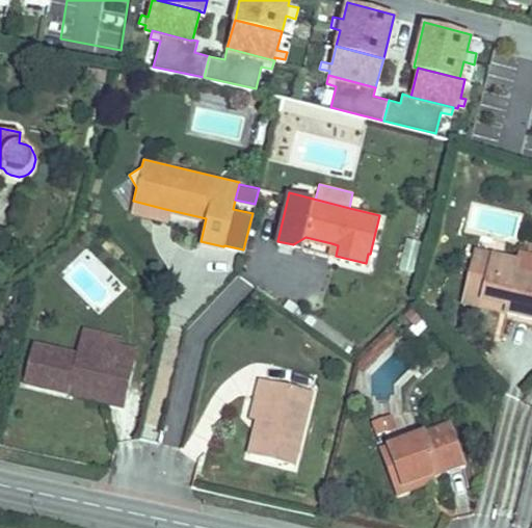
[(131,209),(163,216),(165,209),(133,201),(131,209)]
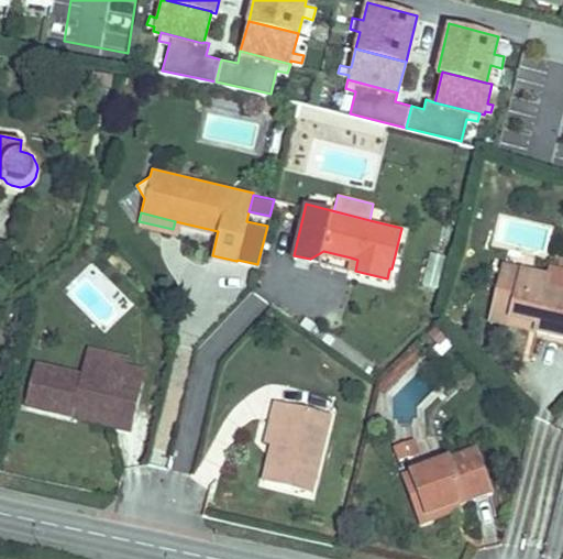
[(422,282),(439,286),(446,254),(430,250),(422,282)]
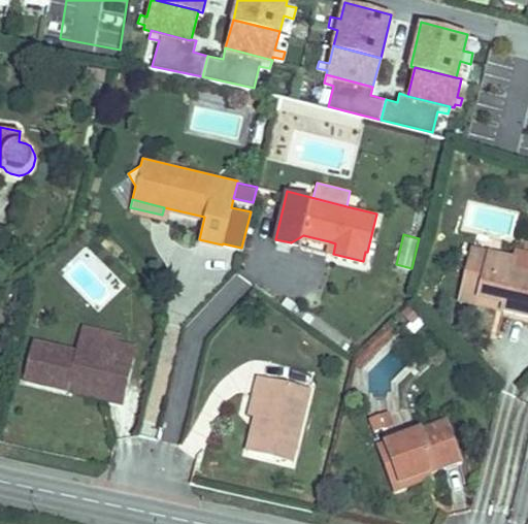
[(303,235),(291,242),(301,246),(303,235)]
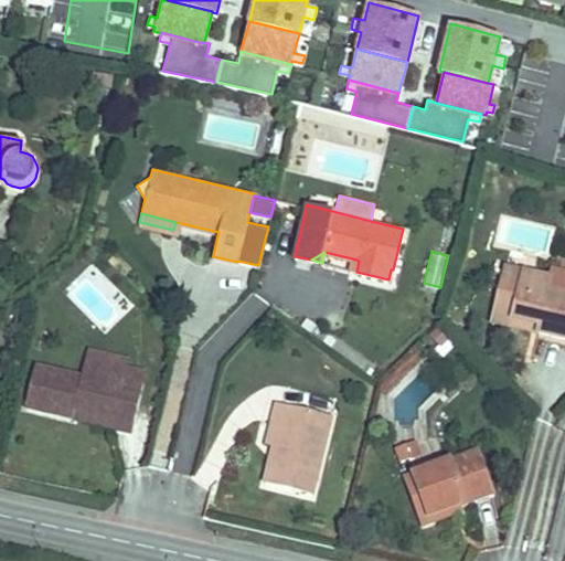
[(564,256),(557,255),(554,268),(564,271),(564,256)]
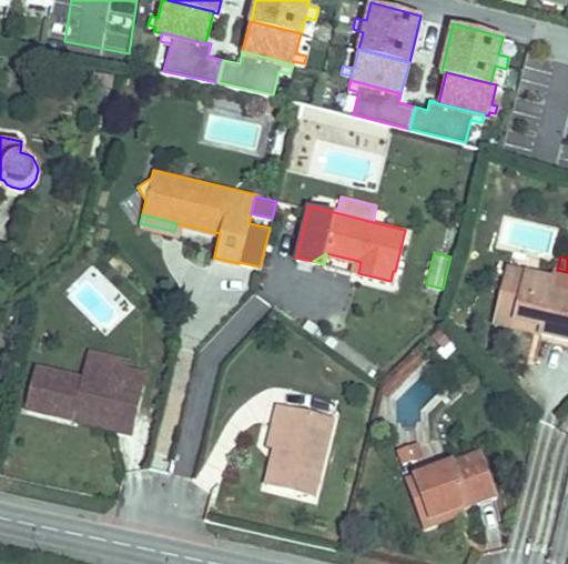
[(352,272),(358,273),(361,262),(354,260),(352,272)]
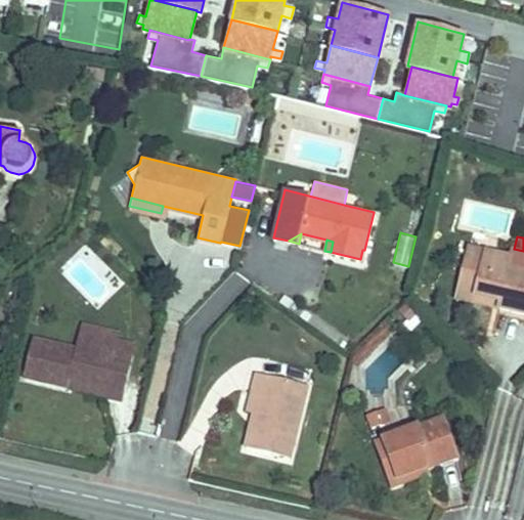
[(498,305),(523,311),(523,251),(514,249),(513,249),(511,257),(469,246),(462,276),(478,280),(475,293),(492,297),(494,292),(501,294),(498,305)]
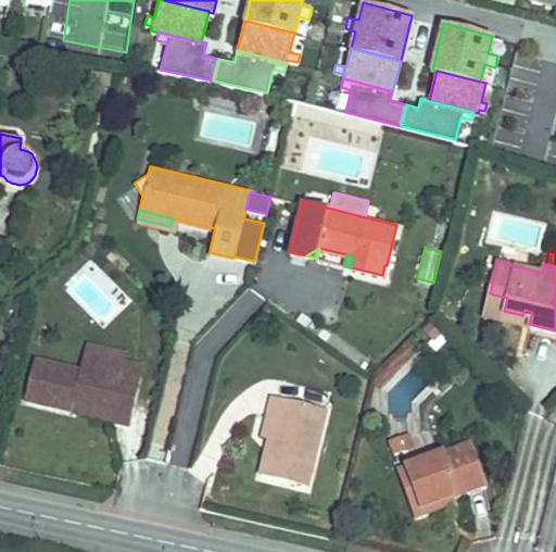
[(484,313),(529,324),(532,312),(525,310),(522,315),(504,311),(507,298),(490,293),(484,313)]
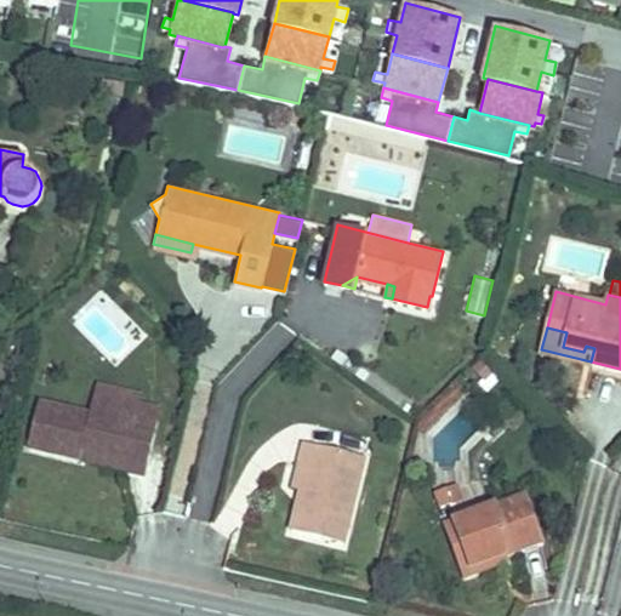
[(484,355),(474,365),(484,375),(479,380),(486,387),(502,374),(484,355)]
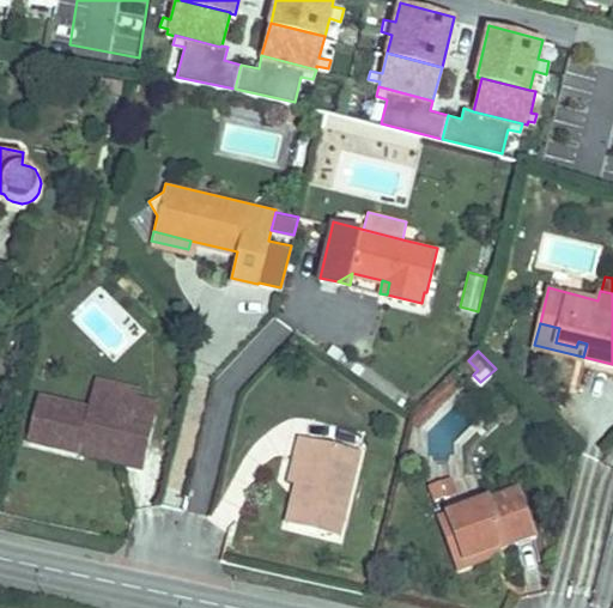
[(80,439),(145,455),(156,412),(133,406),(137,395),(138,387),(96,376),(89,406),(38,394),(29,438),(78,449),(80,439)]
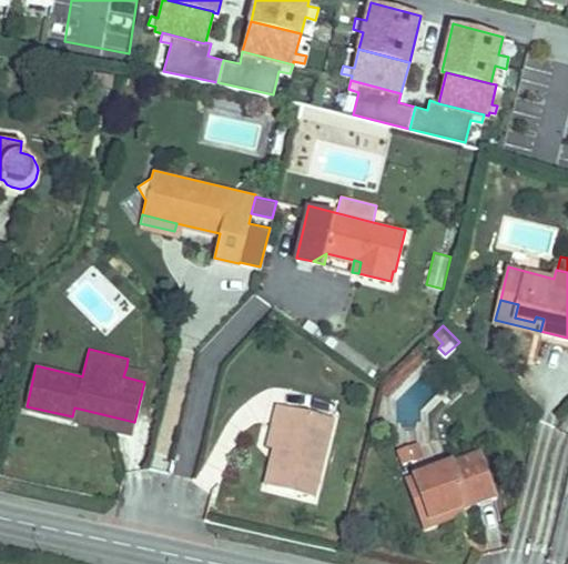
[(123,376),(144,382),(148,371),(127,366),(123,376)]
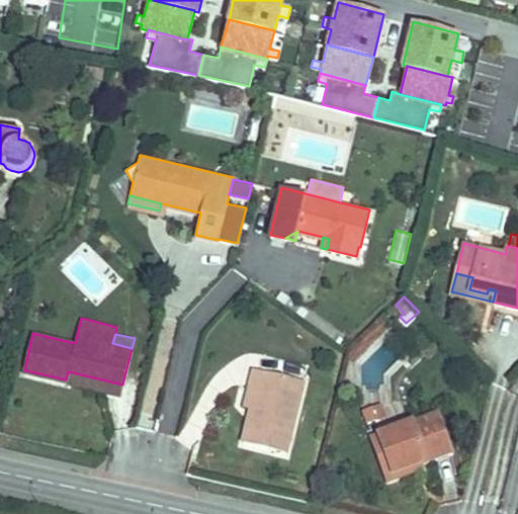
[(243,441),(286,451),(304,379),(254,367),(249,384),(256,386),(243,441)]
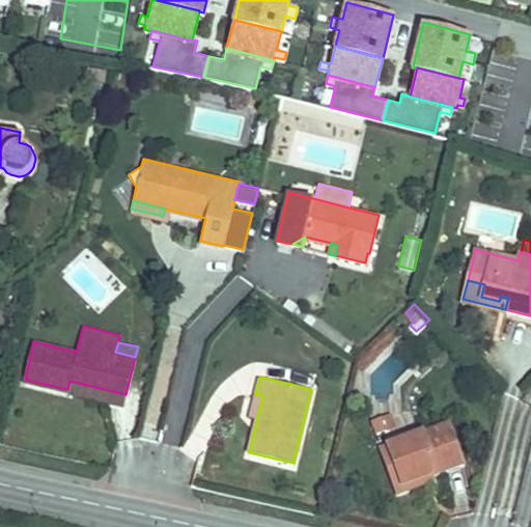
[(67,389),(123,403),(126,394),(70,381),(67,389)]
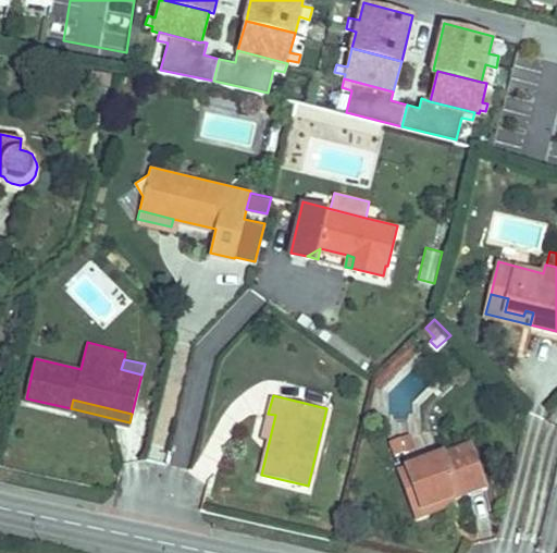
[(262,437),(270,438),(275,415),(268,414),(262,437)]
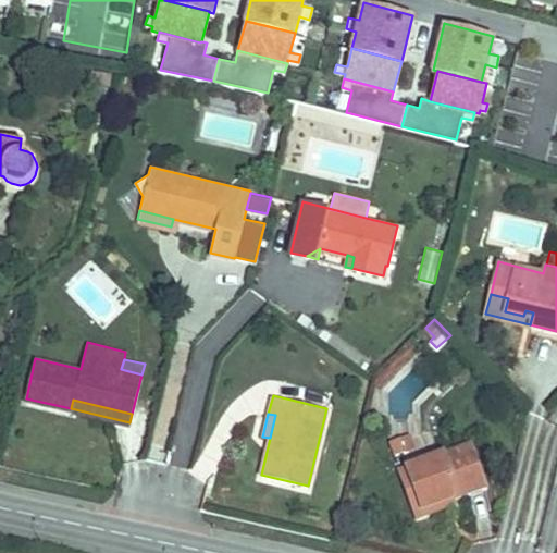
[(405,450),(416,445),(410,432),(400,435),(405,450)]
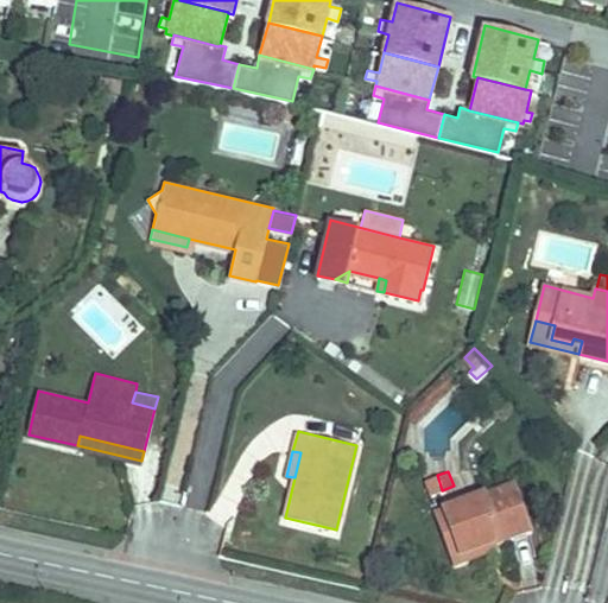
[(431,494),(442,490),(437,475),(426,478),(431,494)]
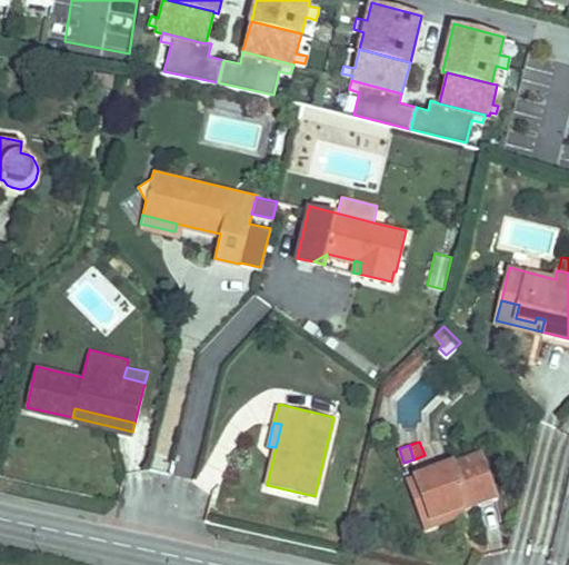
[(482,450),(413,475),(430,519),(465,507),(498,495),(482,450)]
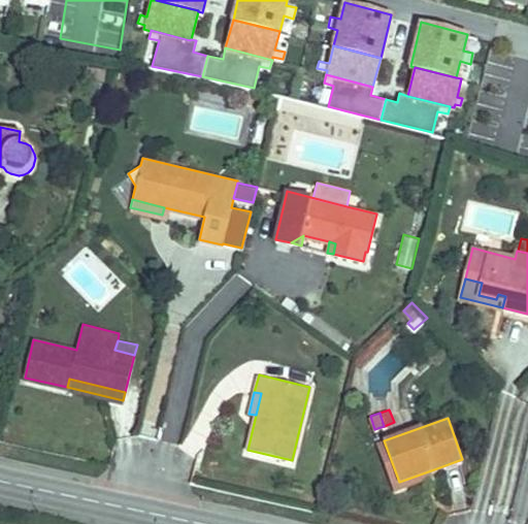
[(377,444),(394,490),(433,476),(431,470),(399,482),(384,440),(377,444)]
